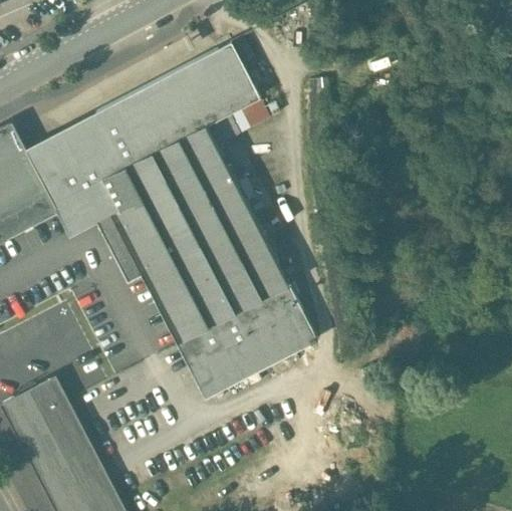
[(217,48),(95,112),(41,141),(73,201),(82,218),(100,209),(109,204),(120,224),(118,225),(142,268),(138,270),(206,399),(318,338),(206,128),(260,98),(230,41),(229,42),(230,44),(219,50),(217,48)]
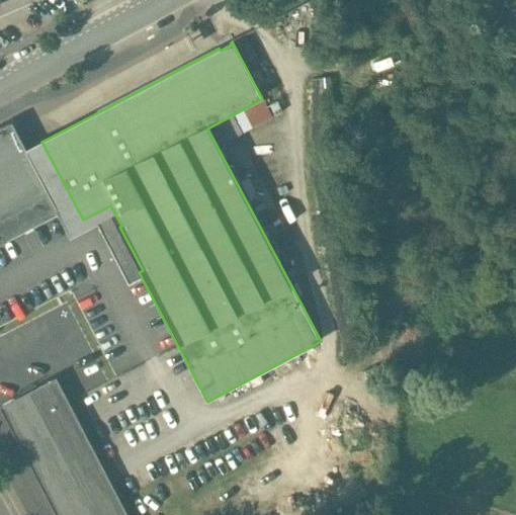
[(9,123),(0,127),(0,242),(57,212),(74,202),(46,151),(29,159),(9,123)]
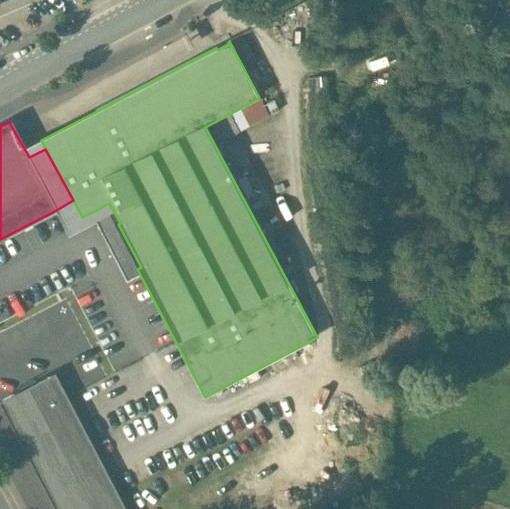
[(73,200),(56,210),(65,227),(82,217),(73,200)]
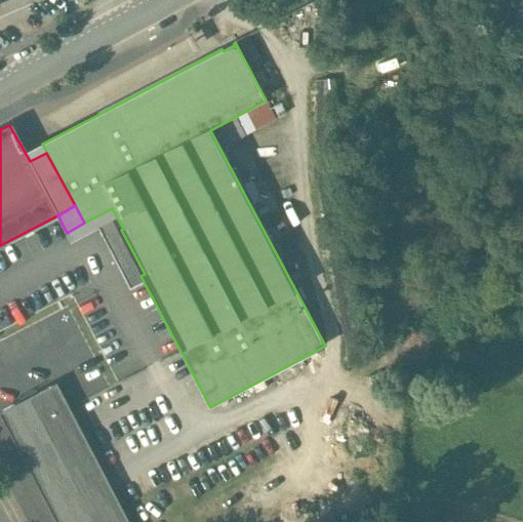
[(145,274),(121,230),(123,229),(112,208),(103,213),(137,278),(141,276),(145,274)]
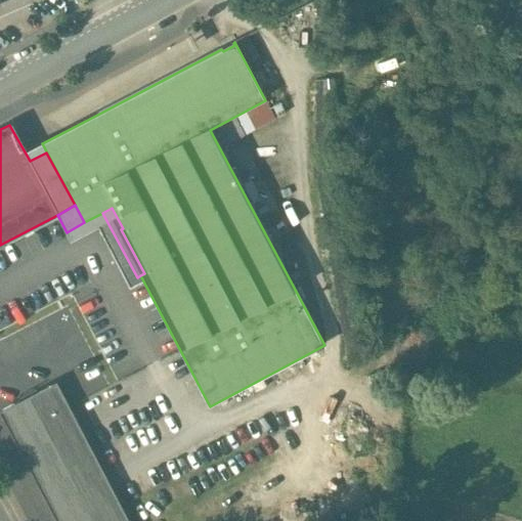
[(125,520),(54,384),(0,411),(0,415),(55,520),(125,520)]
